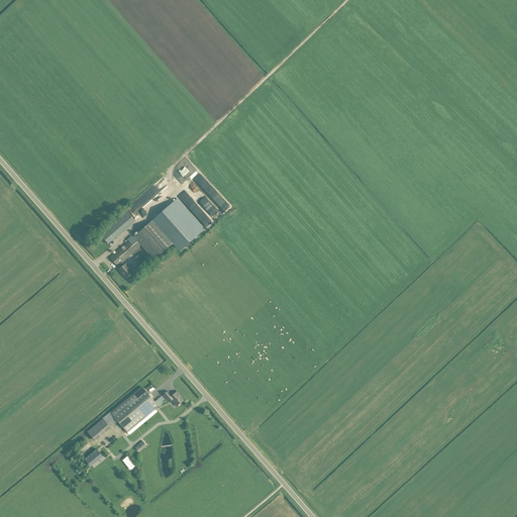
[(270,98),(276,95),(269,83),(263,87),(270,98)]
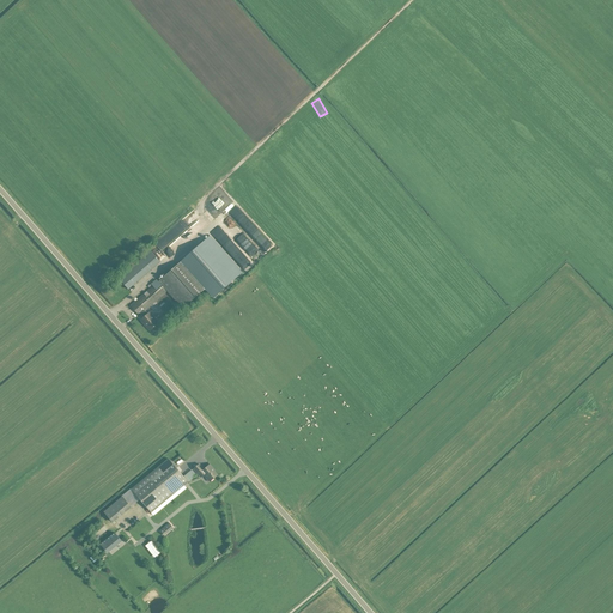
[(240,232),(235,236),(248,253),(253,249),(240,232)]
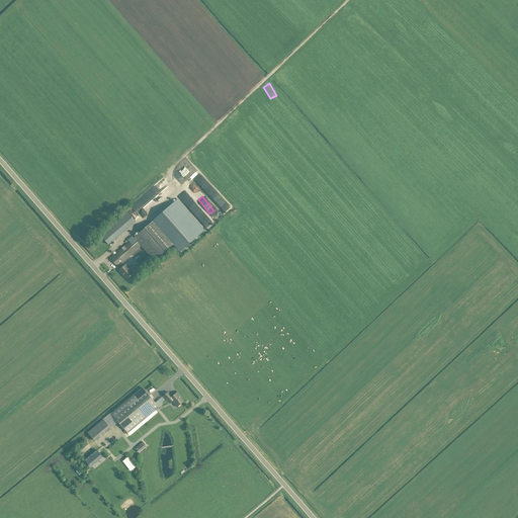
[(140,199),(133,206),(136,210),(144,203),(140,199)]
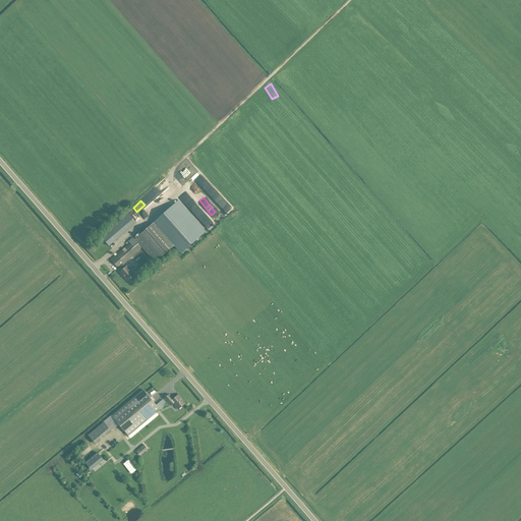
[(151,208),(141,211),(143,218),(153,215),(151,208)]
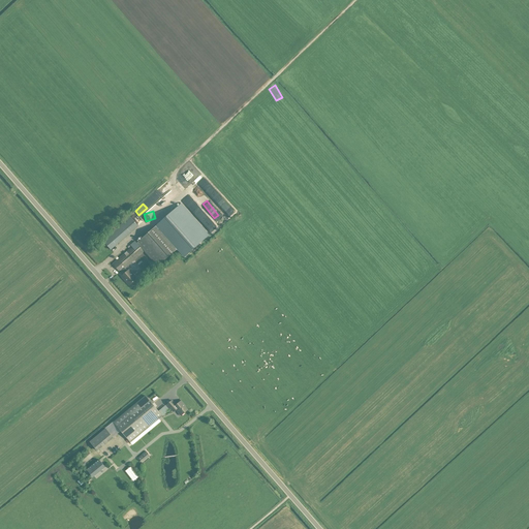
[(199,215),(192,216),(193,222),(196,221),(196,225),(200,224),(199,215)]
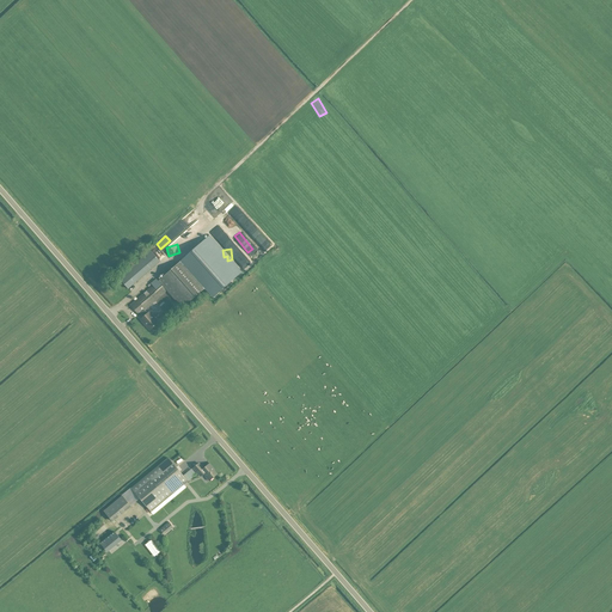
[(128,288),(160,261),(151,250),(118,277),(128,288)]
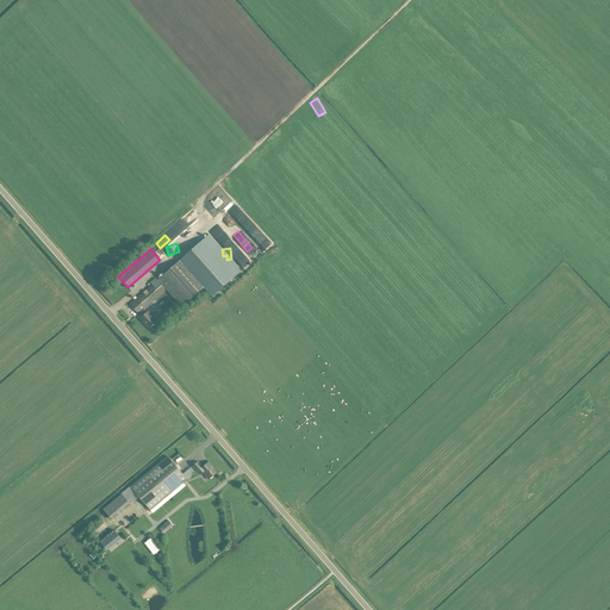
[(130,304),(138,313),(141,312),(143,316),(141,318),(149,329),(159,322),(149,311),(148,312),(144,309),(167,290),(181,307),(207,285),(184,257),(130,304)]
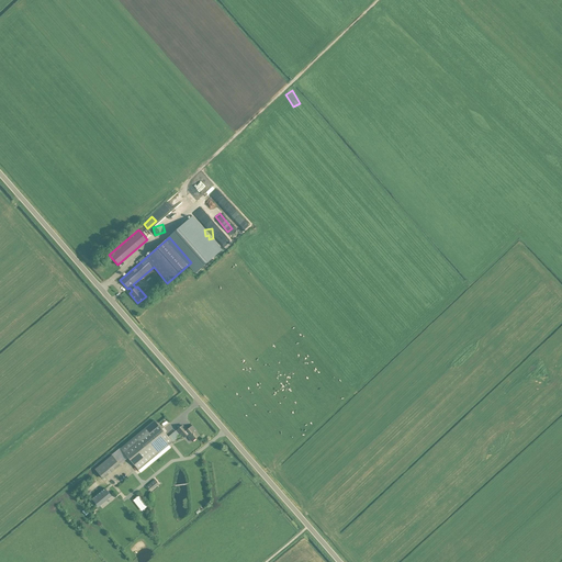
[(173,419),(164,424),(167,430),(177,425),(173,419)]
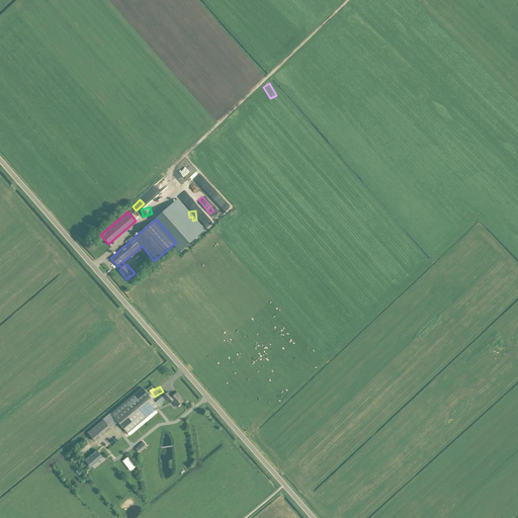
[(111,413),(127,433),(159,407),(143,387),(111,413)]
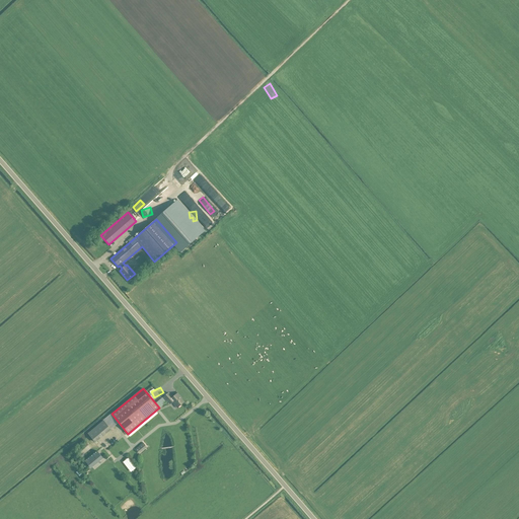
[(184,401),(181,398),(182,398),(177,392),(172,397),(168,392),(164,396),(170,403),(172,401),(177,408),(184,401)]
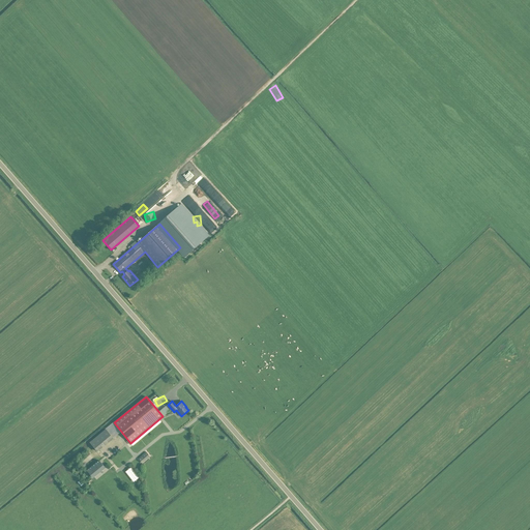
[(106,430),(90,443),(96,450),(113,438),(106,430)]
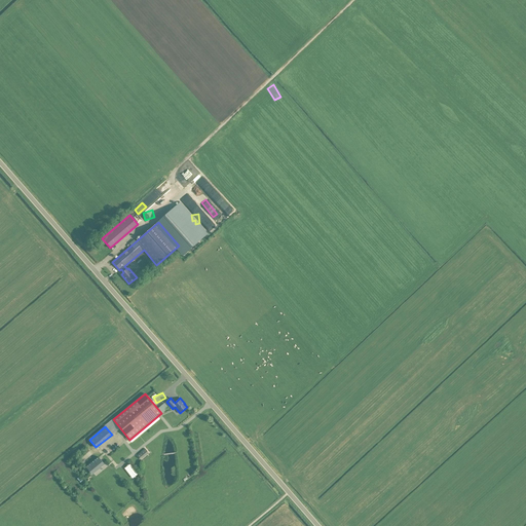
[(141,459),(149,453),(145,449),(138,455),(141,459)]
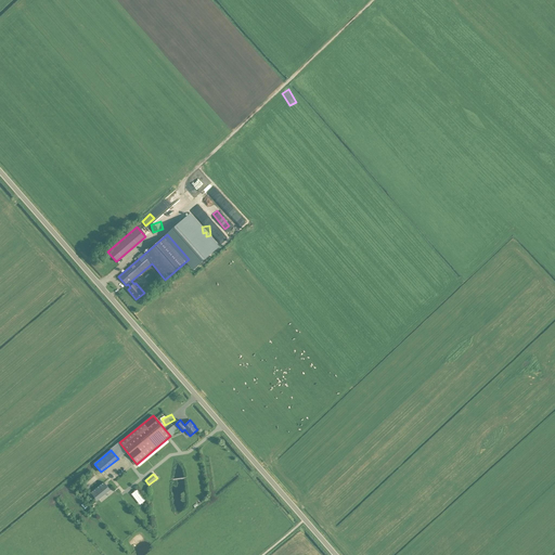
[(111,490),(104,481),(91,492),(98,501),(111,490)]
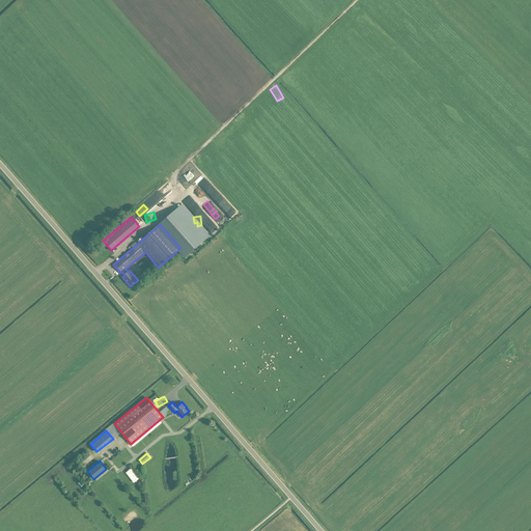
[(67,477),(72,475),(67,468),(63,470),(67,477)]
